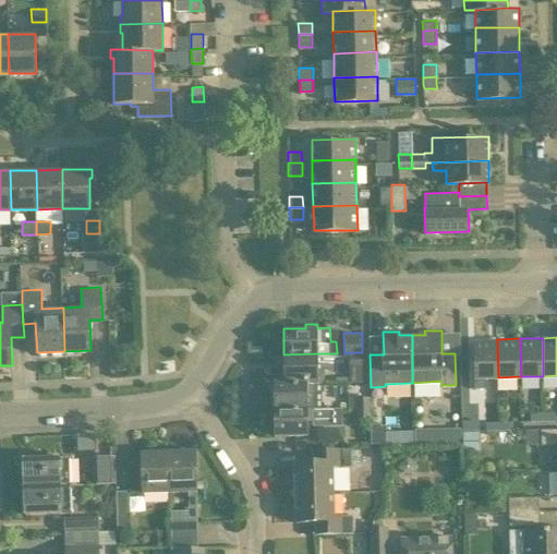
[(497,339),(473,339),(474,377),(498,377),(497,339)]
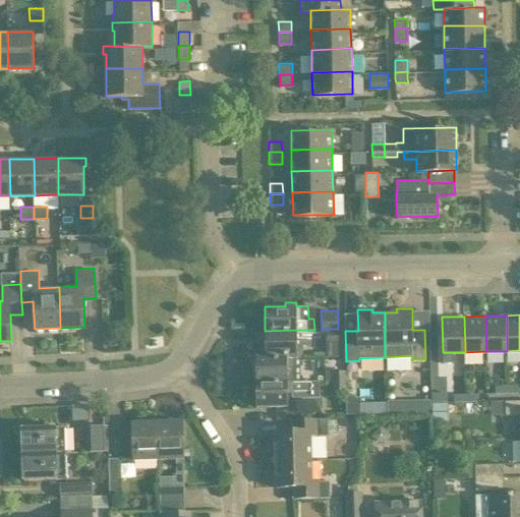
[(339,355),(338,329),(326,329),(327,355),(339,355)]
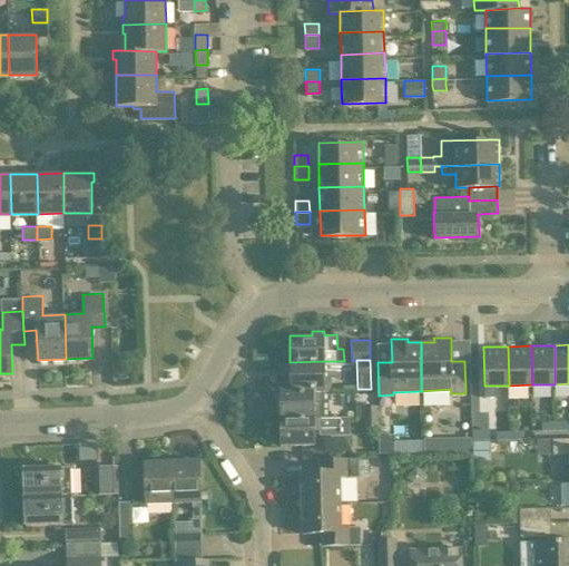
[(290,362),(290,389),(314,388),(332,388),(332,376),(325,376),(324,361),(290,362)]
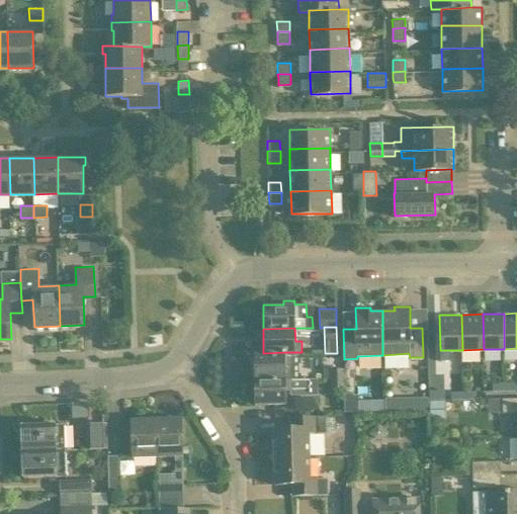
[(285,352),(263,353),(253,353),(254,377),(285,377),(285,375),(293,375),(293,365),(285,365),(285,352)]
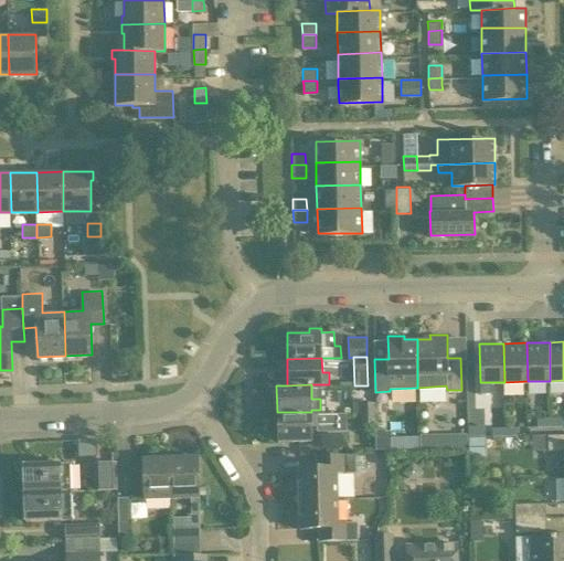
[(353,410),(360,410),(372,410),(372,400),(353,401),(353,410)]
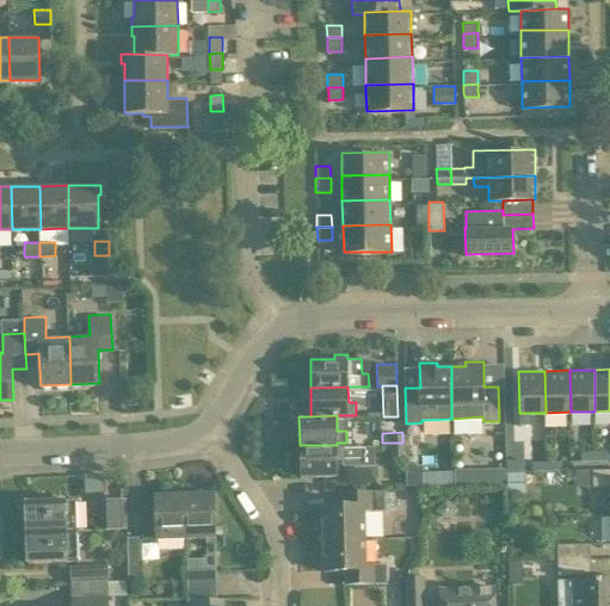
[(402,443),(389,443),(390,453),(404,452),(402,443)]
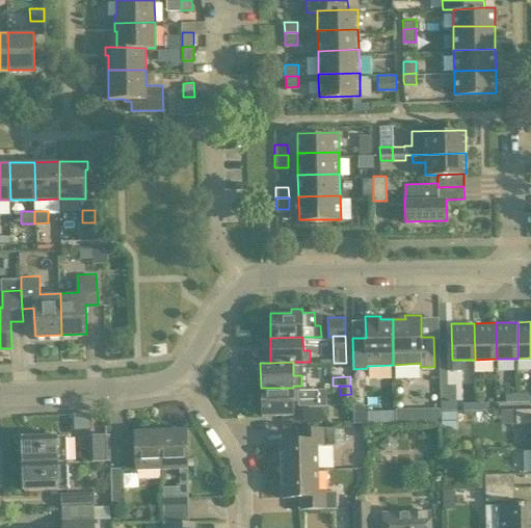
[(293,388),(261,388),(261,414),(294,414),(294,399),(313,399),(313,387),(302,387),(293,388)]
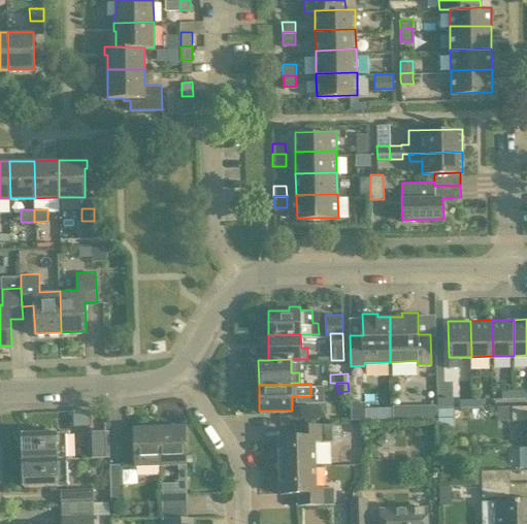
[(526,388),(514,389),(514,396),(526,396),(526,388)]
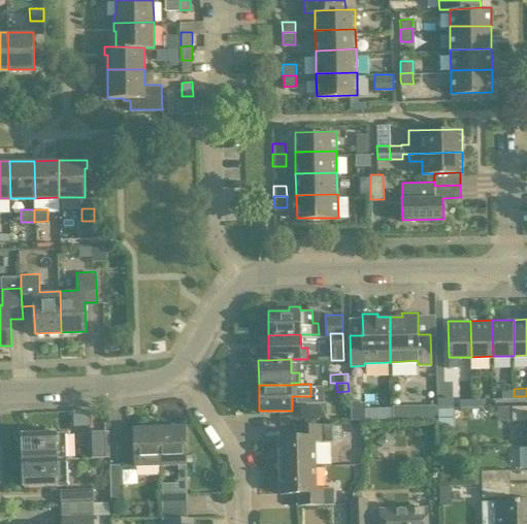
[(472,397),(459,397),(459,405),(472,405),(472,397)]
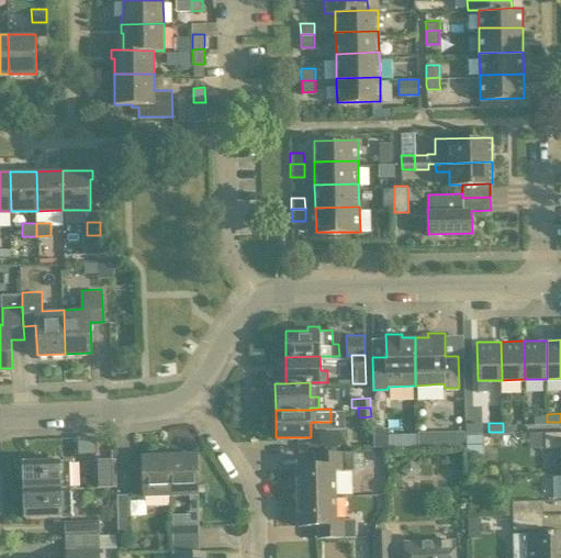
[(514,423),(503,423),(503,432),(514,432),(514,423)]
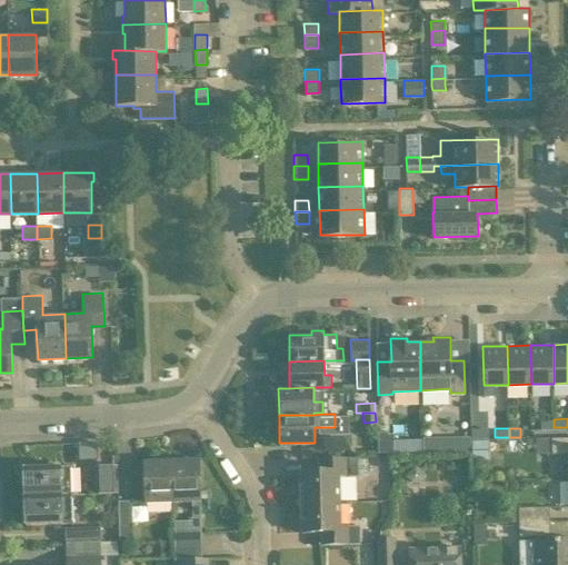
[(385,433),(378,433),(379,452),(392,452),(392,438),(385,433)]
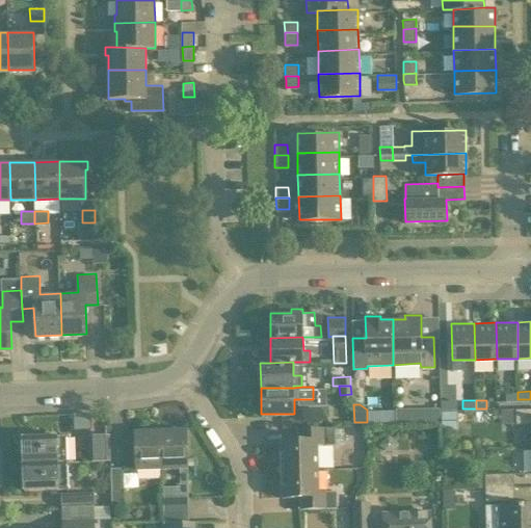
[(441,406),(397,407),(397,423),(441,422),(441,406)]
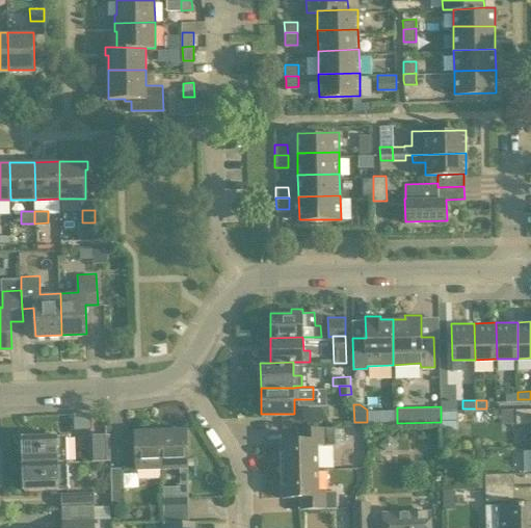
[(530,406),(515,407),(515,422),(530,422),(530,406)]
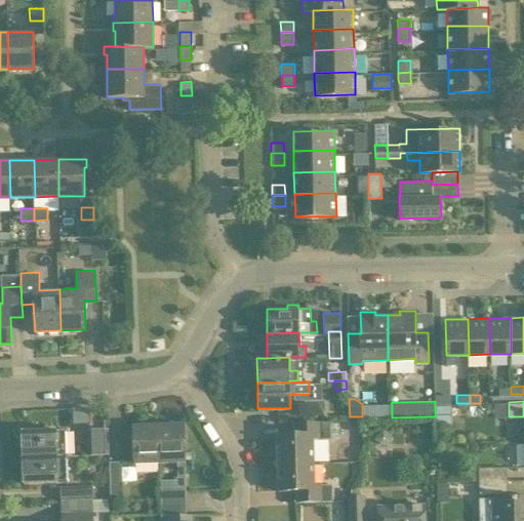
[(451,405),(436,405),(436,423),(452,423),(451,405)]
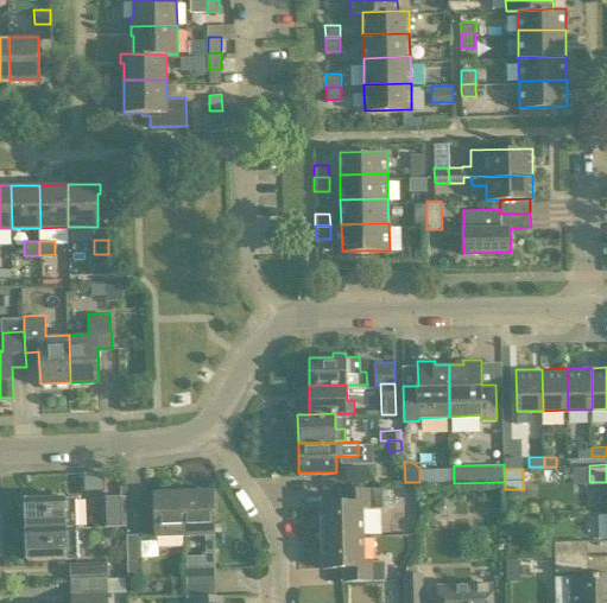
[(321,502),(322,534),(362,533),(362,507),(383,507),(383,488),(383,486),(349,487),(349,501),(321,502)]
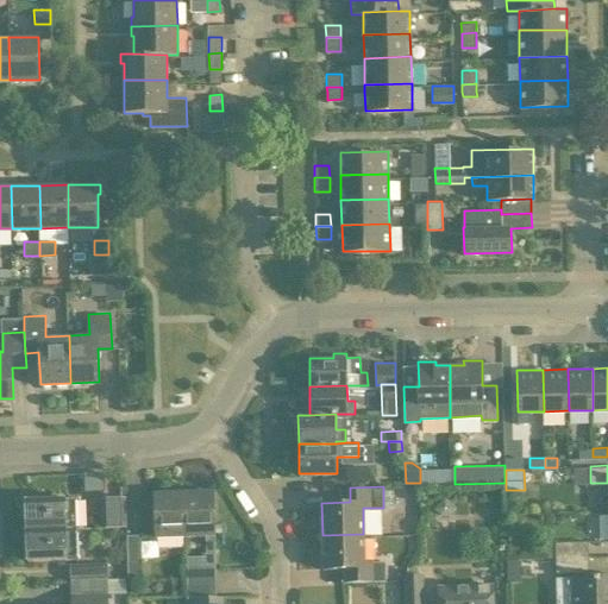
[(188,593),(217,592),(214,551),(213,489),(183,490),(185,535),(206,534),(206,554),(187,554),(188,593)]
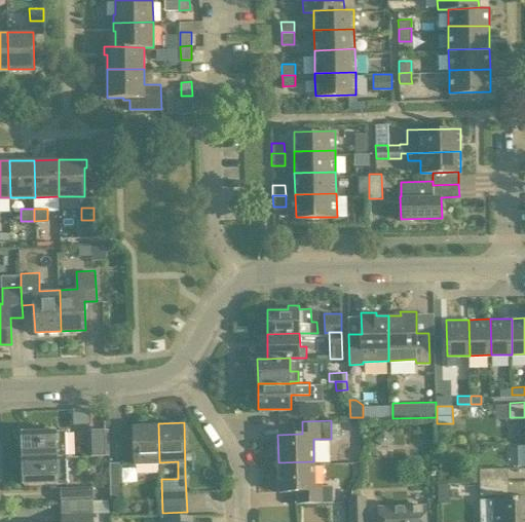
[(135,463),(159,462),(158,423),(134,424),(135,463)]
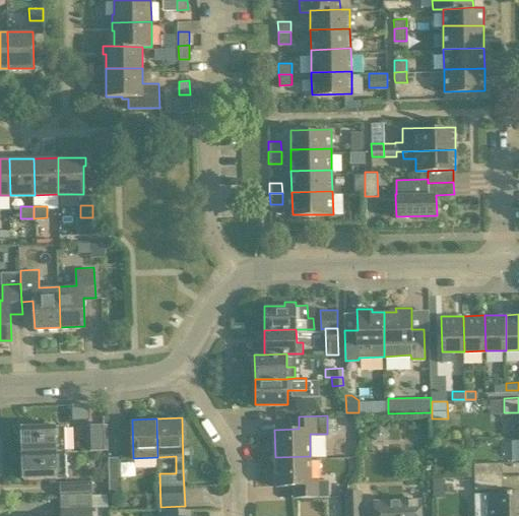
[(21,425),(22,451),(65,450),(65,424),(21,425)]
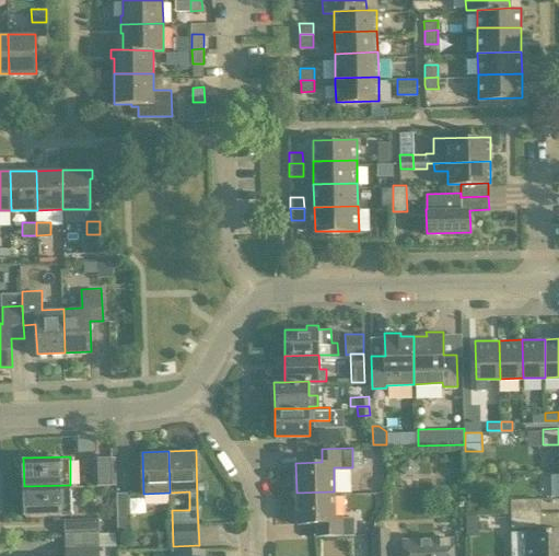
[(115,456),(93,456),(94,484),(116,483),(115,456)]
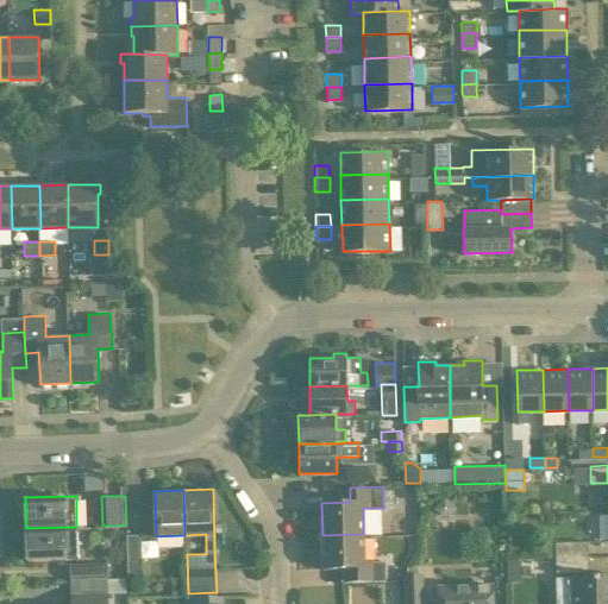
[(77,558),(76,527),(26,528),(27,559),(77,558)]
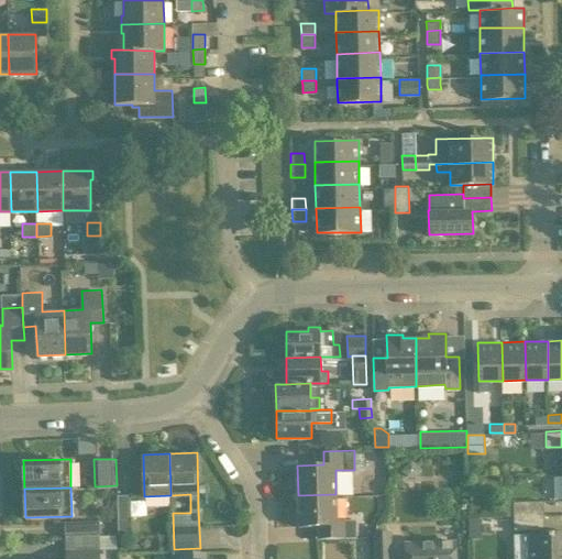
[(131,521),(130,494),(117,493),(118,521),(131,521)]
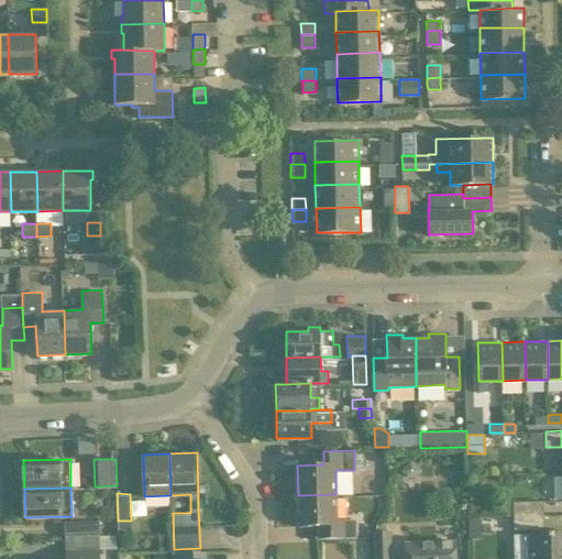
[(337,518),(335,494),(298,495),(299,525),(326,524),(326,538),(356,537),(356,518),(337,518)]
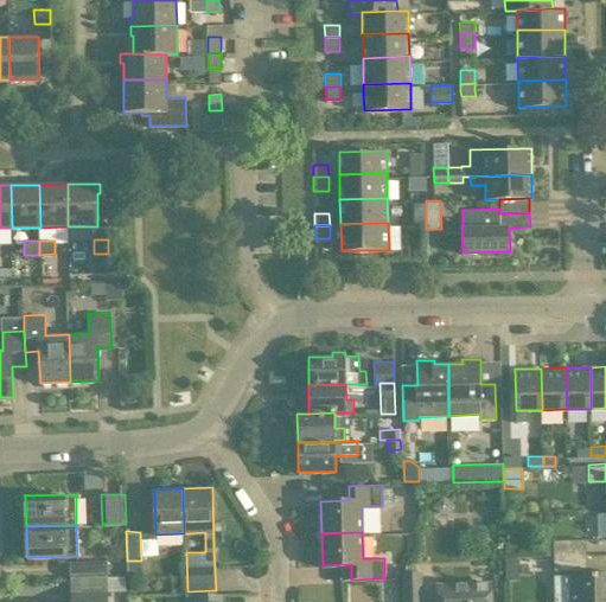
[(546,539),(546,554),(554,554),(587,554),(586,537),(553,538),(553,539),(546,539)]
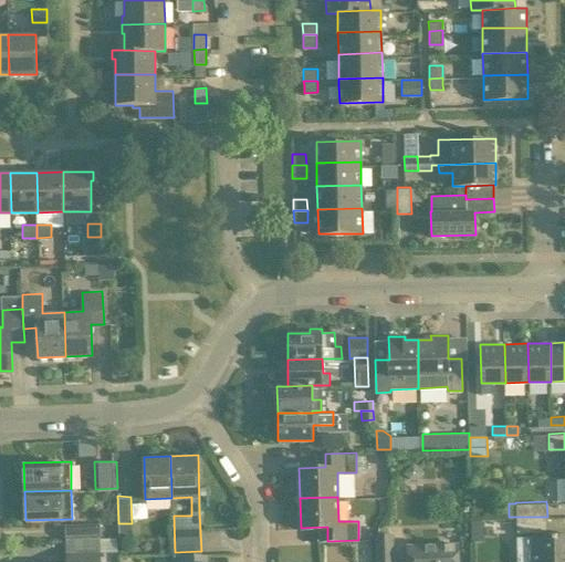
[(547,517),(516,517),(516,532),(547,531),(547,517)]
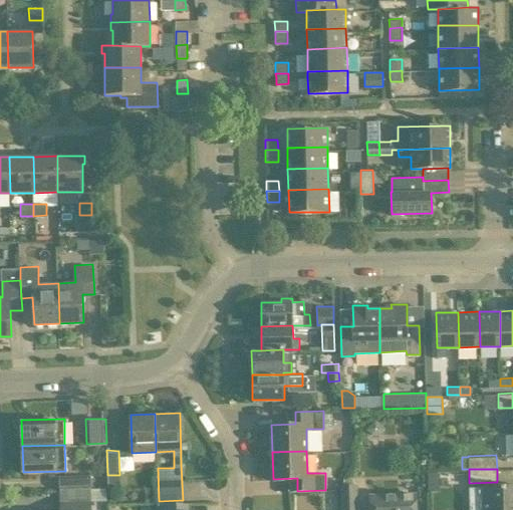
[(59,488),(91,488),(90,474),(58,475),(59,488)]
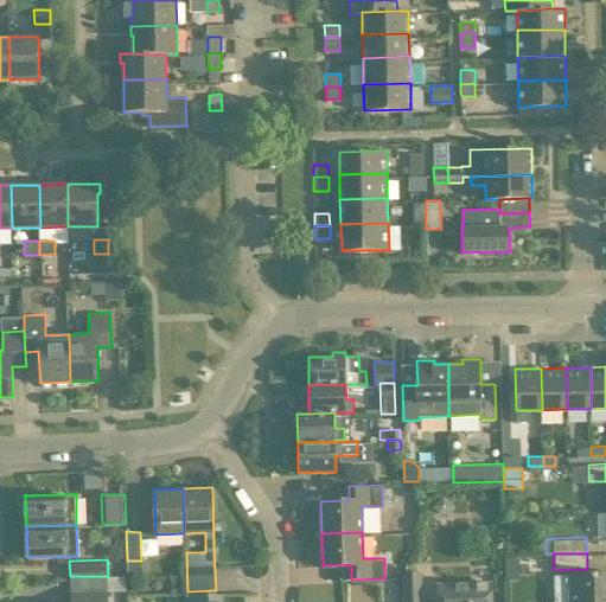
[(422,601),(422,570),(418,570),(418,564),(406,564),(407,570),(401,570),(402,601),(422,601)]
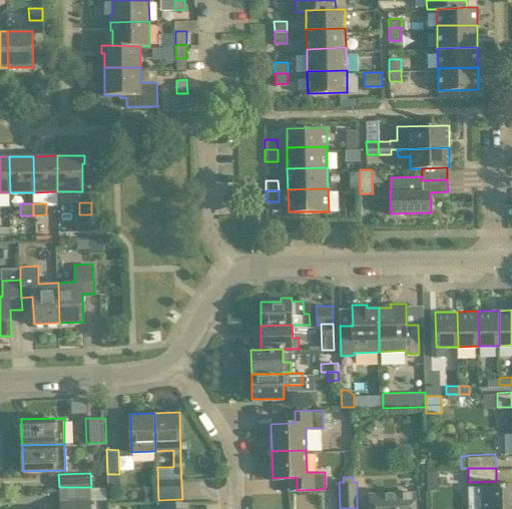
[(511,484),(482,485),(469,485),(469,508),(492,508),(511,508),(511,484)]
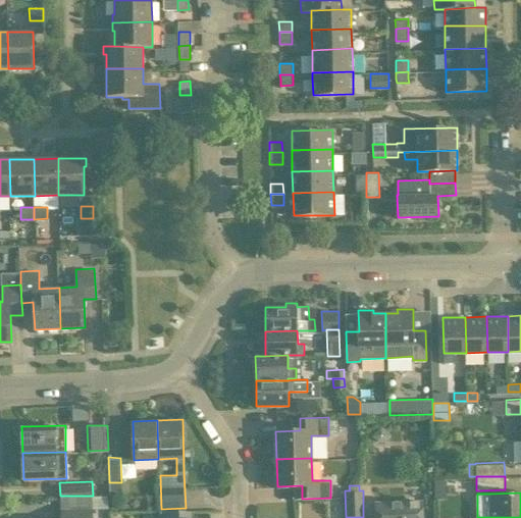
[(92,517),(92,508),(94,508),(93,497),(61,498),(61,509),(66,509),(66,517),(92,517)]
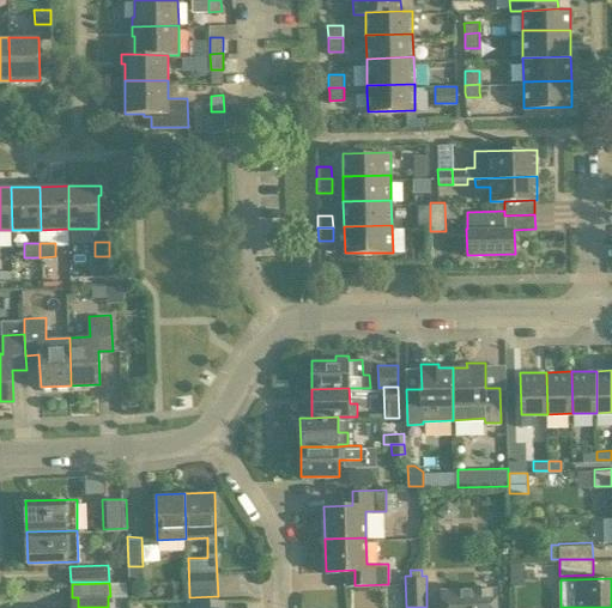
[(441,607),(497,607),(496,588),(441,589),(441,607)]
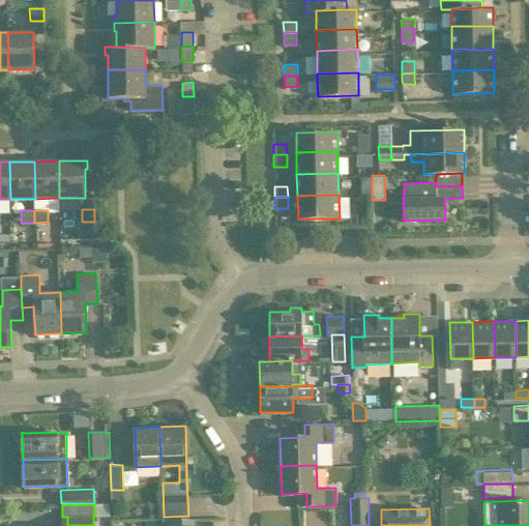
[(188,525),(188,519),(188,516),(164,517),(163,525),(188,525)]
